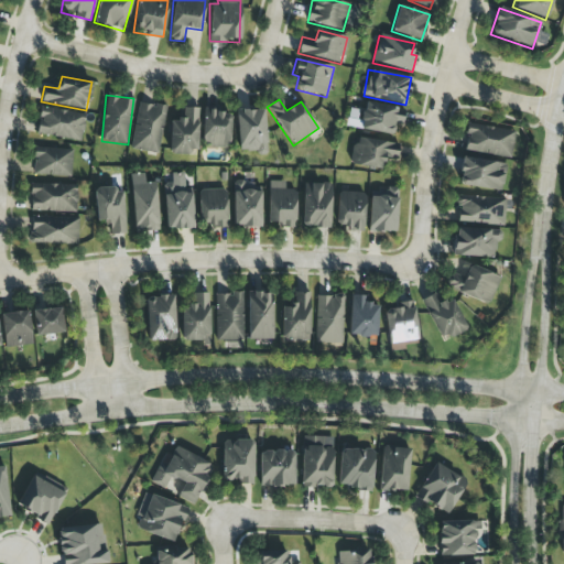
[(405,110),(365,101),(359,129),(392,136),(394,126),(401,128),(405,110)]
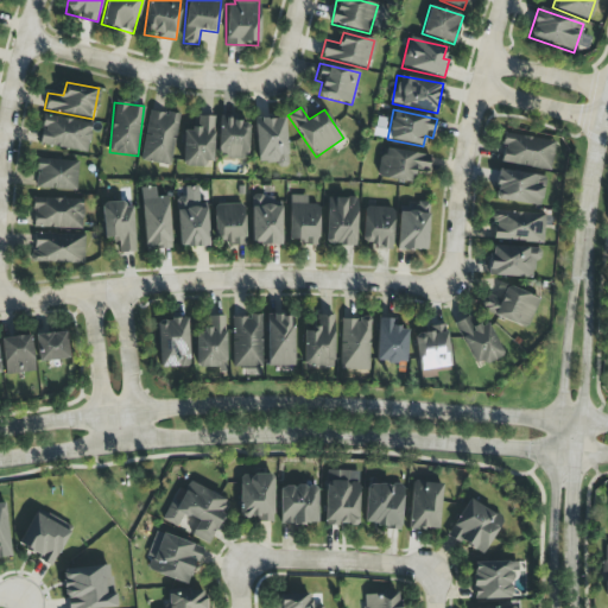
[(170,166),(179,115),(150,111),(140,160),(170,166)]
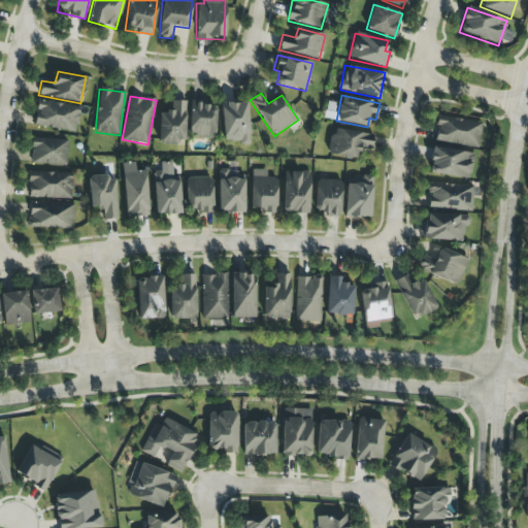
[(169,100),(169,112),(159,112),(158,143),(185,144),(186,101),(169,100)]
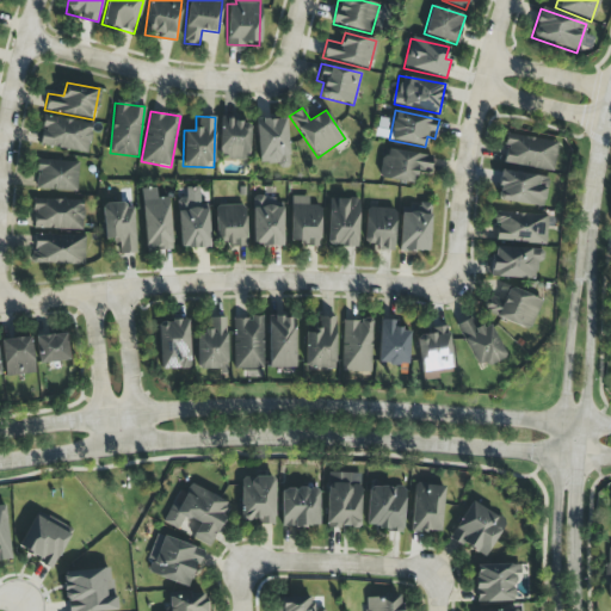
[(90,152),(91,122),(42,118),(41,148),(90,152)]
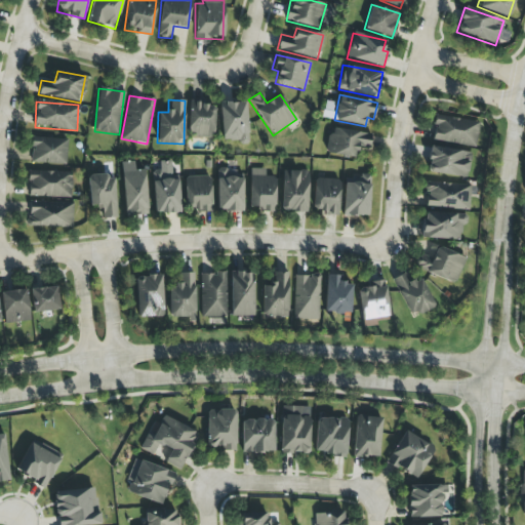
[(246,102),(220,103),(221,143),(248,142),(246,102)]
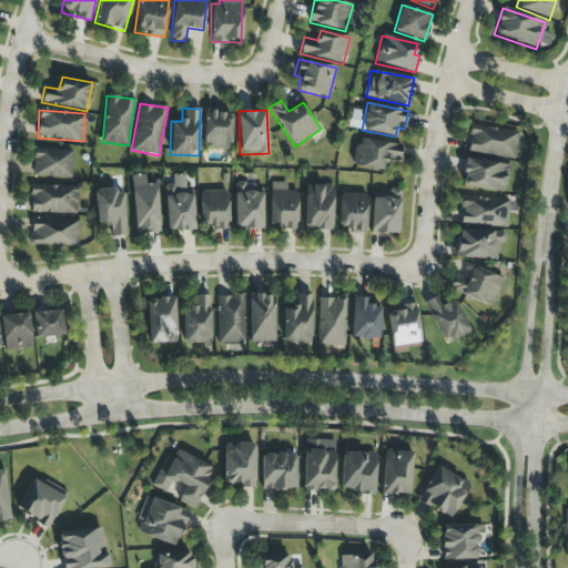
[(232,149),(232,112),(204,111),(203,148),(232,149)]
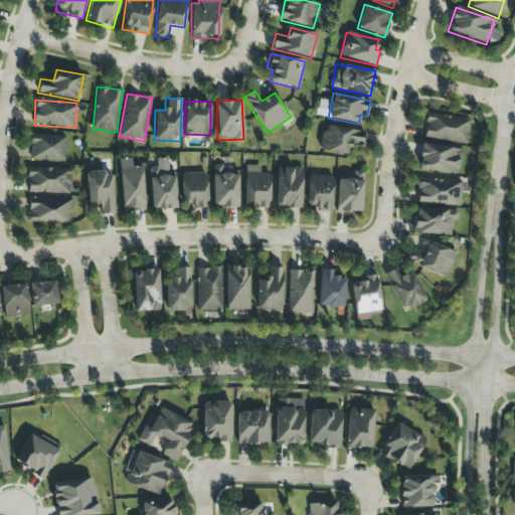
[(467,144),(471,119),(427,112),(423,137),(467,144)]
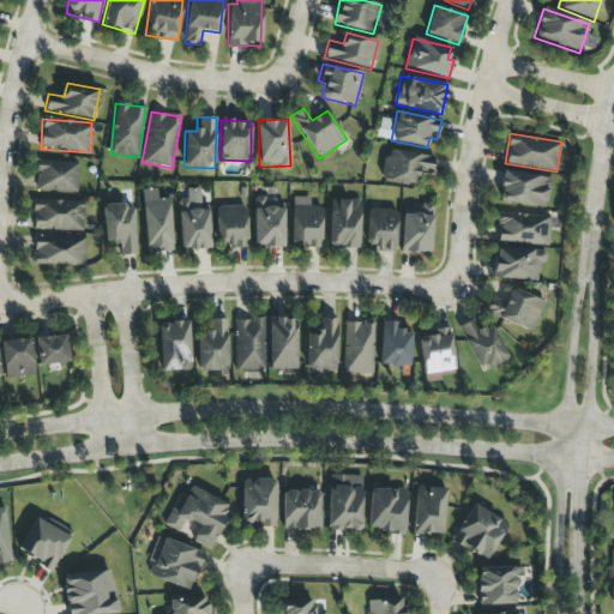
[(434,155),(386,150),(383,181),(416,185),(417,173),(432,174),(434,155)]
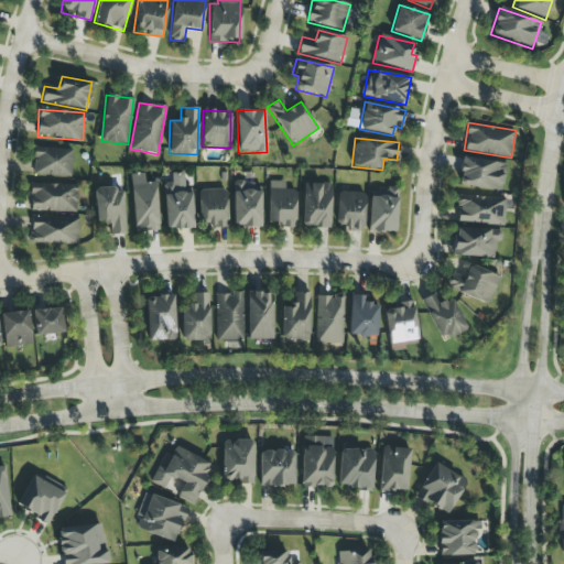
[(72,150),(34,148),(32,175),(71,177),(72,150)]
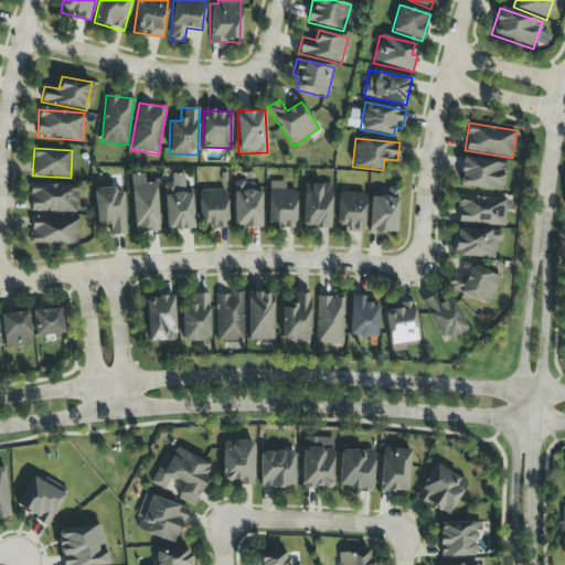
[(507,163),(462,158),(459,187),(503,192),(507,163)]
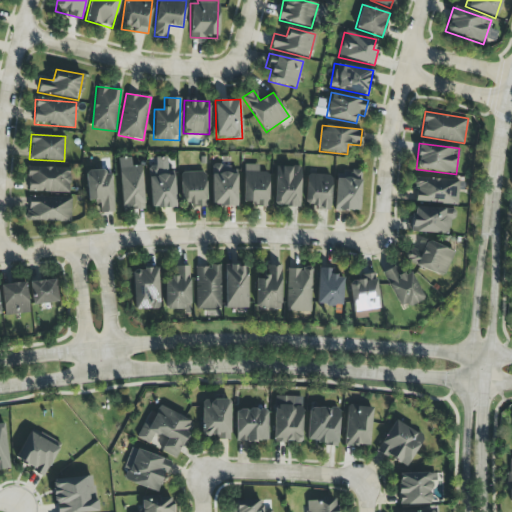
[(175,208),(174,171),(167,172),(167,157),(155,158),(156,167),(149,167),(150,208),(175,208)]
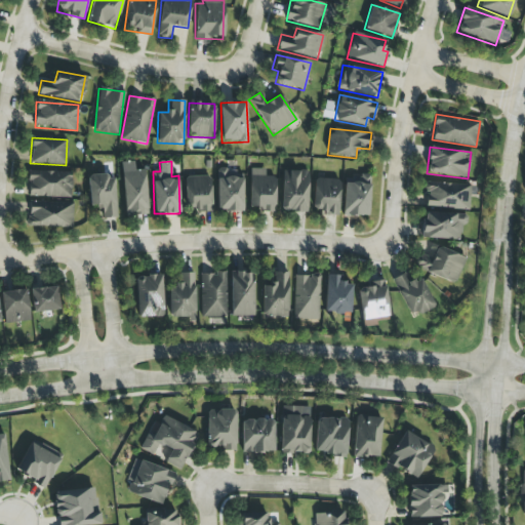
[(124,216),(147,215),(145,170),(134,170),(133,162),(122,162),(124,216)]
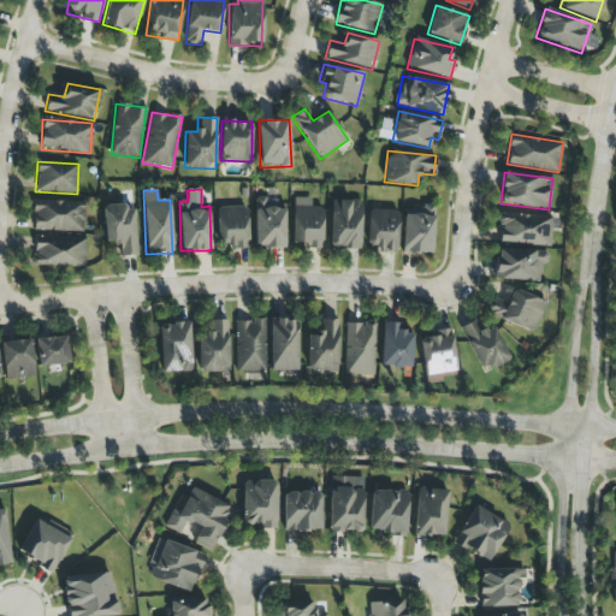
[(312,199),(294,197),(292,247),(323,247),(324,207),(311,207),(312,199)]
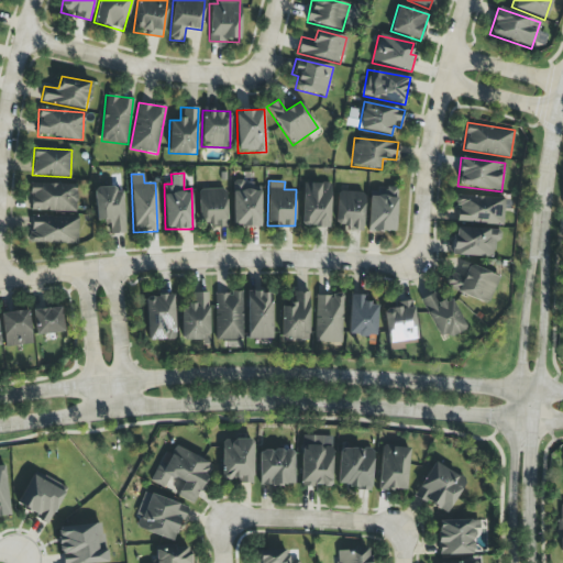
[(330,184),(302,183),(301,228),(330,228),(330,184)]
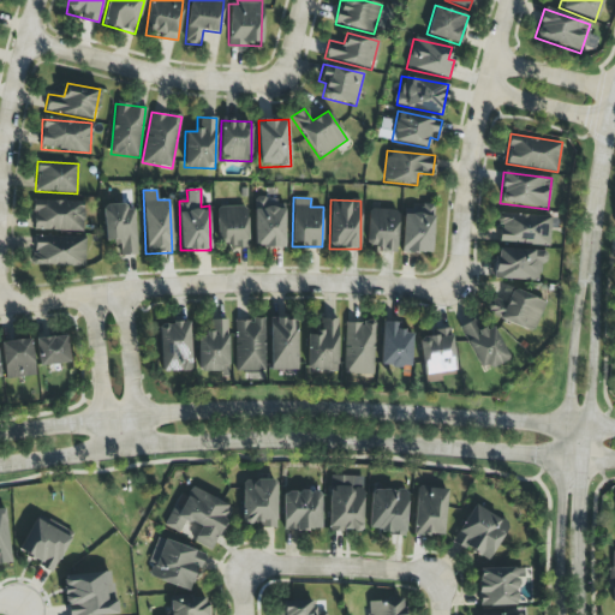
[(83,232),(84,202),(34,201),(33,231),(83,232)]
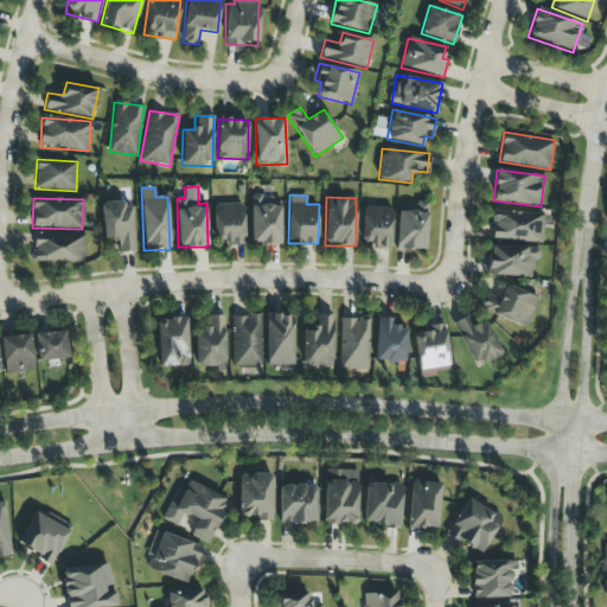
[(103,238),(115,237),(116,253),(134,251),(133,206),(122,206),(122,202),(101,202),(103,238)]
